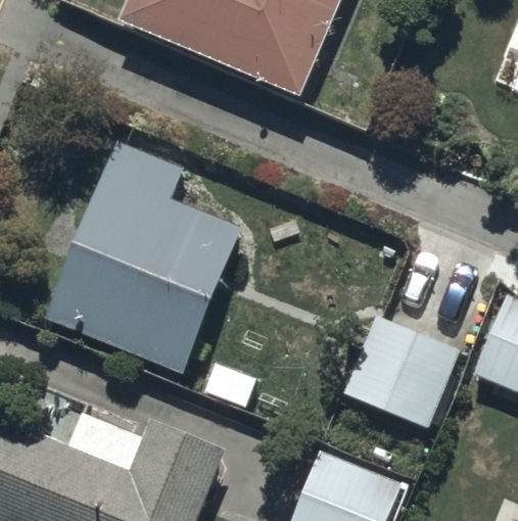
[(128,0),(119,22),(299,105),(342,0),(128,0)]
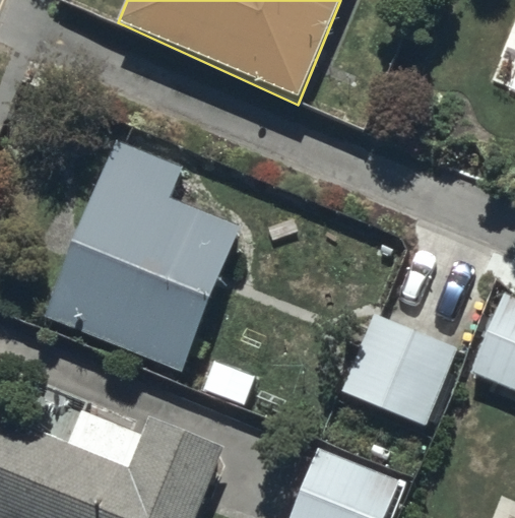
[(246,221),(179,195),(190,169),(116,138),(44,316),(184,373),(246,221)]
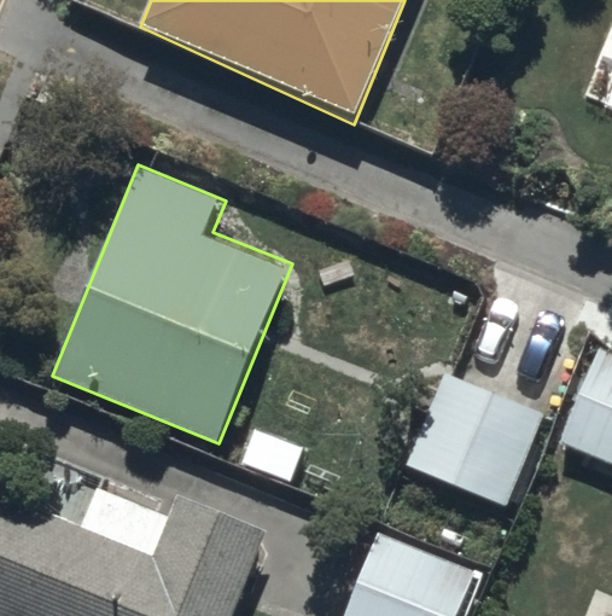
[(611,352),(599,346),(555,442),(611,468),(611,352)]
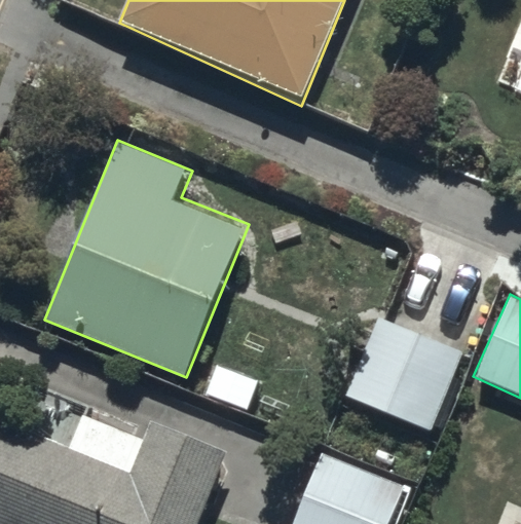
[(459,350),(370,314),(338,393),(429,428),(459,350)]
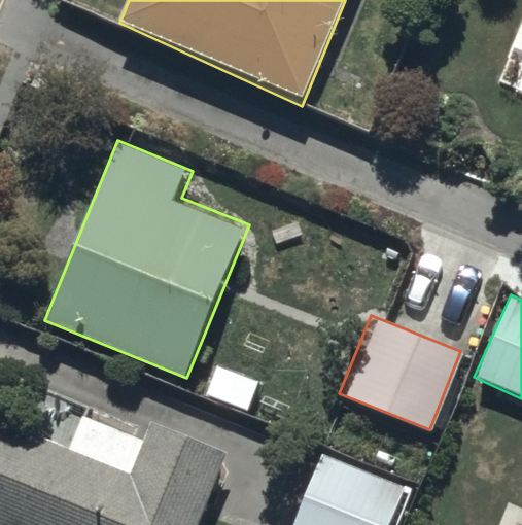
[(200,524),(230,451),(152,421),(132,476),(0,423),(0,524),(200,524)]
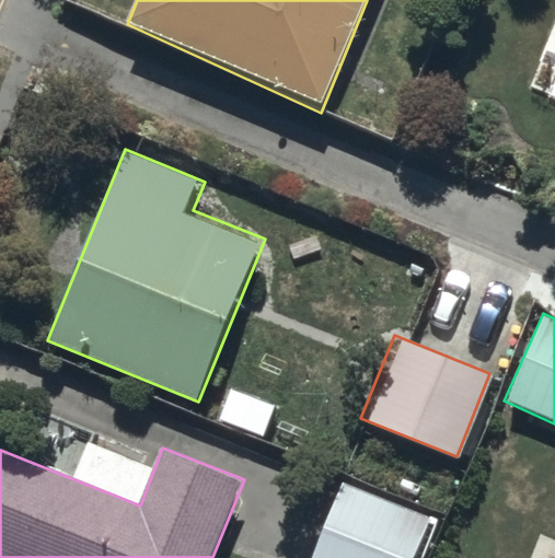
[(424,557),(439,518),(340,479),(310,557),(424,557)]
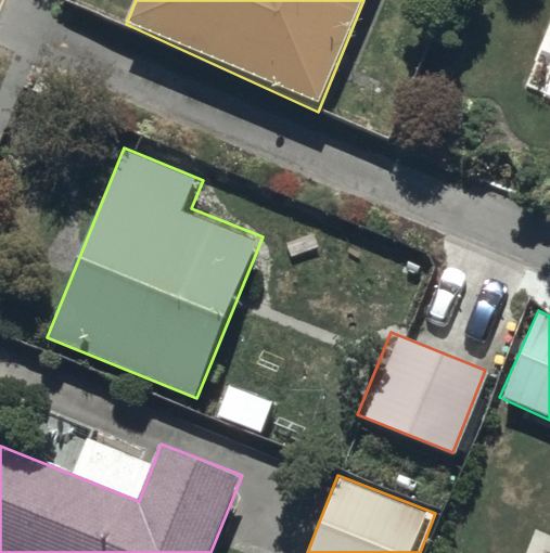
All buildings are outlined.
